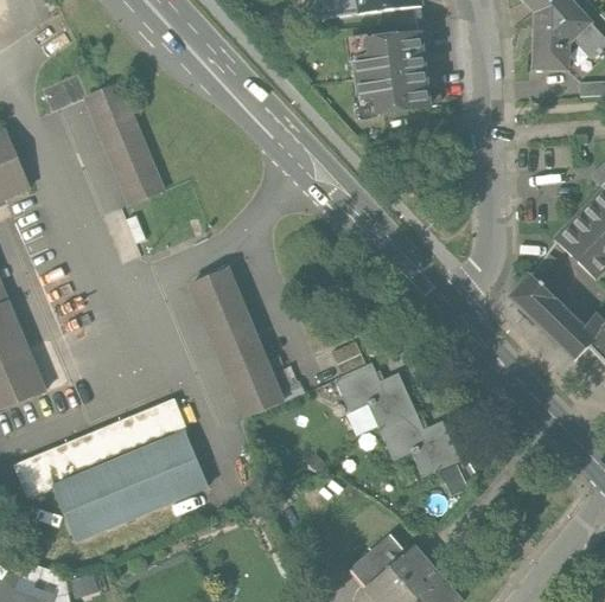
[(356,0),(357,4),(358,12),(420,5),(419,0),(356,0)]
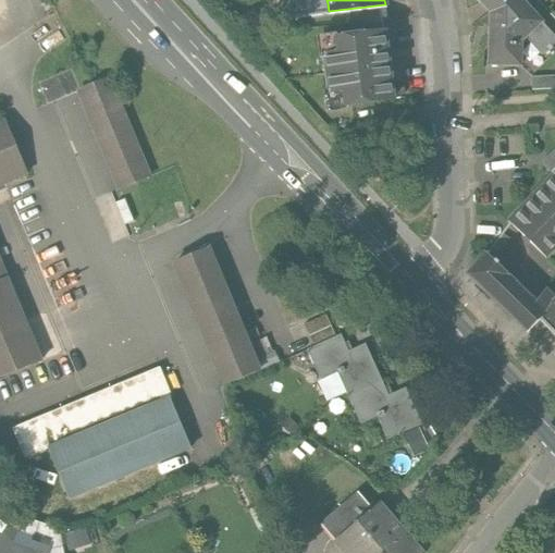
[(521,63),(522,38),(527,34),(542,20),(525,0),(481,0),(491,10),(489,62),(521,63)]
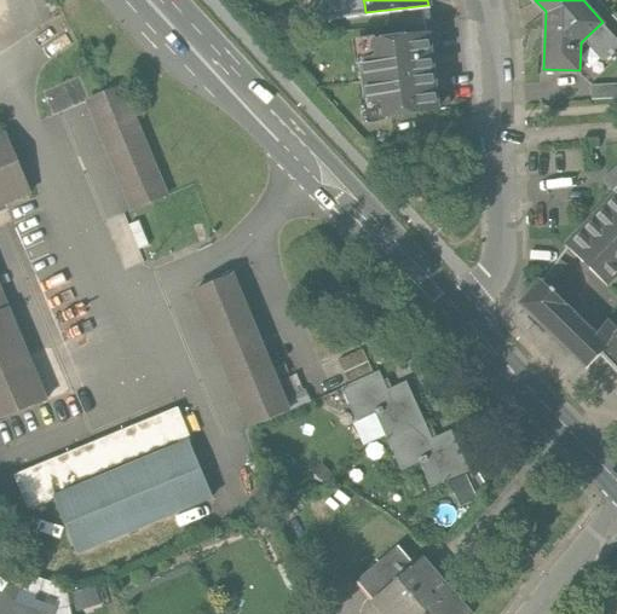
[(616,36),(603,22),(586,38),(604,57),(616,45),(616,36)]
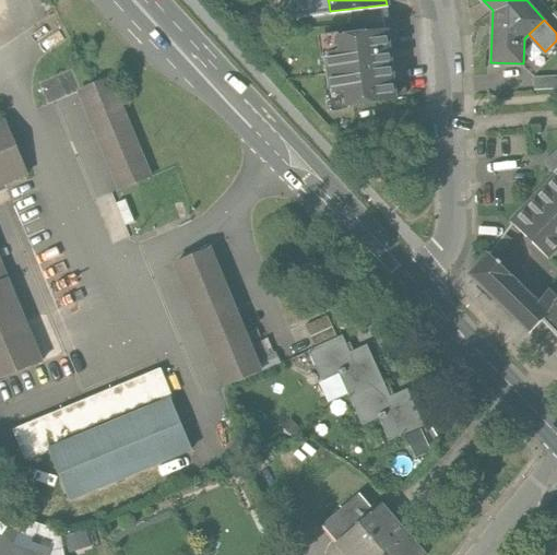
[(346,106),(394,99),(386,30),(334,36),(336,50),(324,51),(329,92),(344,90),(346,106)]
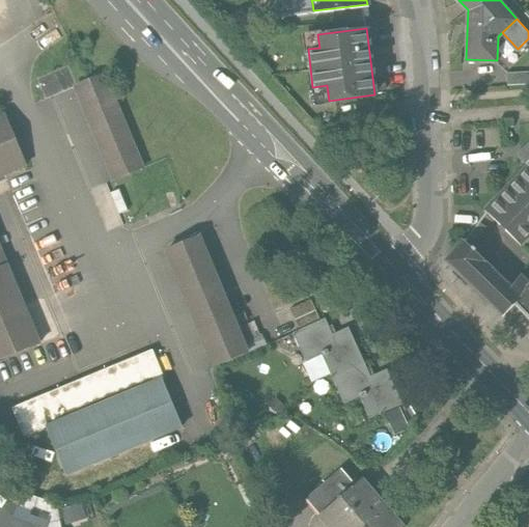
[(528,68),(508,70),(509,82),(528,80),(528,68)]
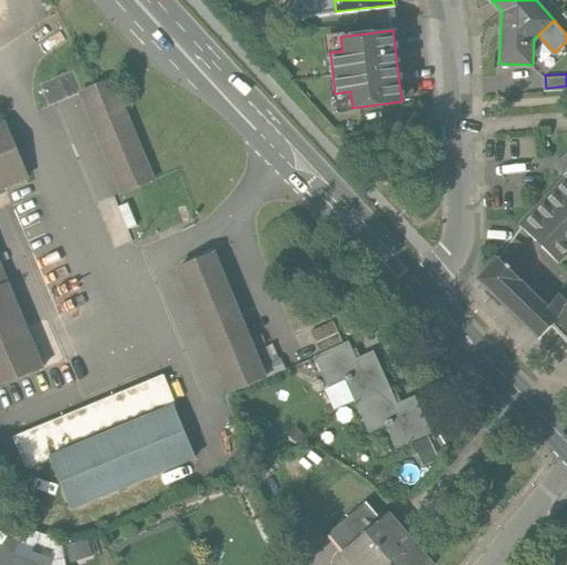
[(153,175),(112,76),(80,89),(121,188),(153,175)]
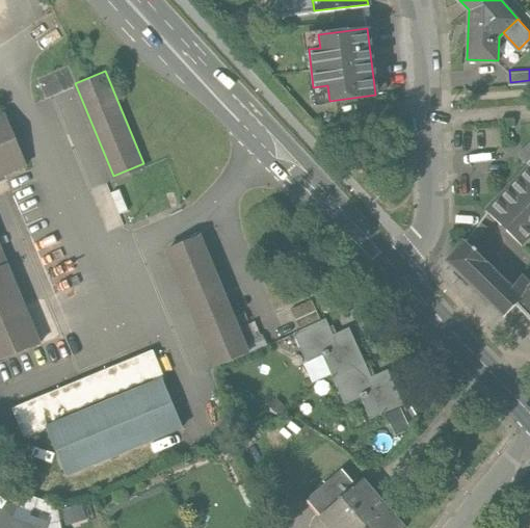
[(0,169),(24,160),(4,112),(0,113),(0,357),(36,343),(0,256),(0,169)]
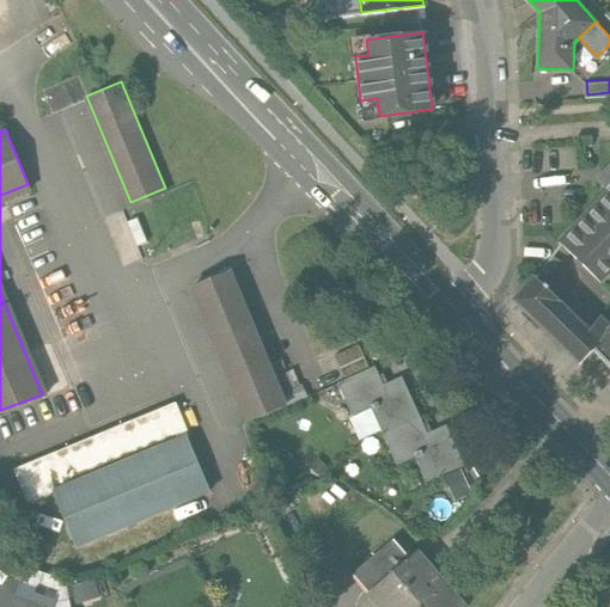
[(603,281),(609,273),(609,190),(608,189),(560,239),(603,281)]
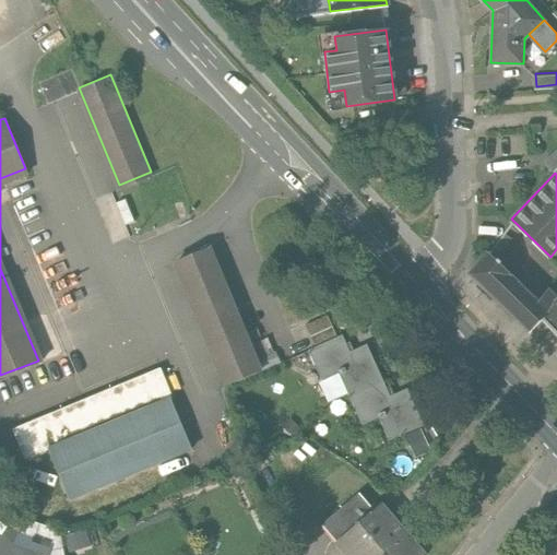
[(211,247),(177,260),(226,385),(260,372),(211,247)]
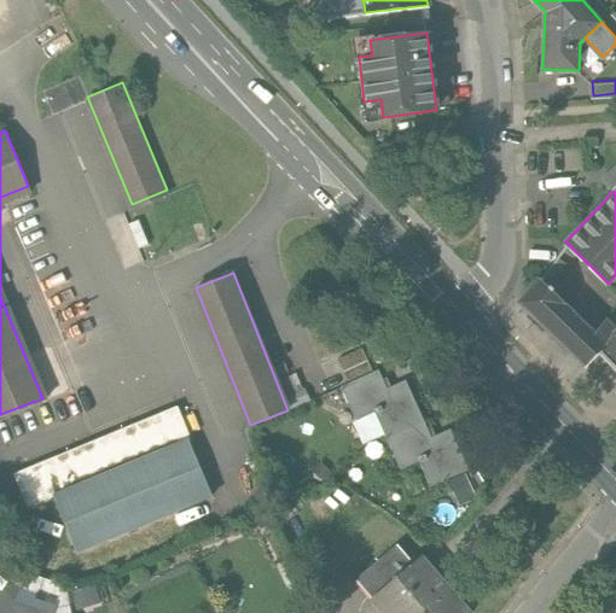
[(541,278),(521,299),(587,361),(598,350),(615,331),(615,316),(612,314),(597,331),(541,278)]
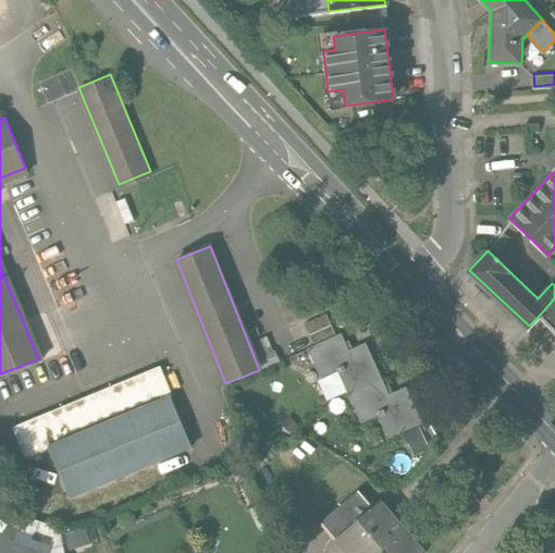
[(554,298),(539,316),(554,331),(554,298)]
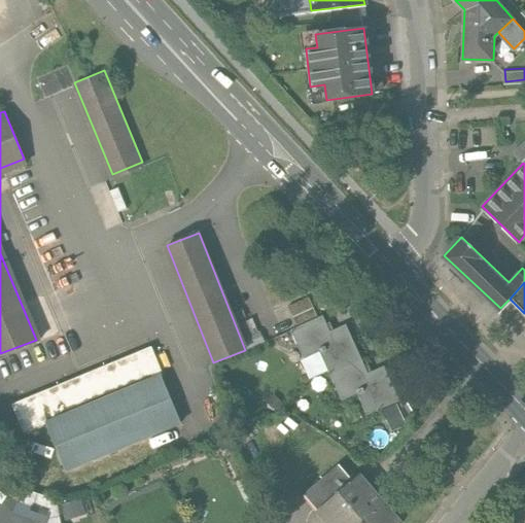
[(289,305),(299,326),(320,316),(310,294),(289,305)]
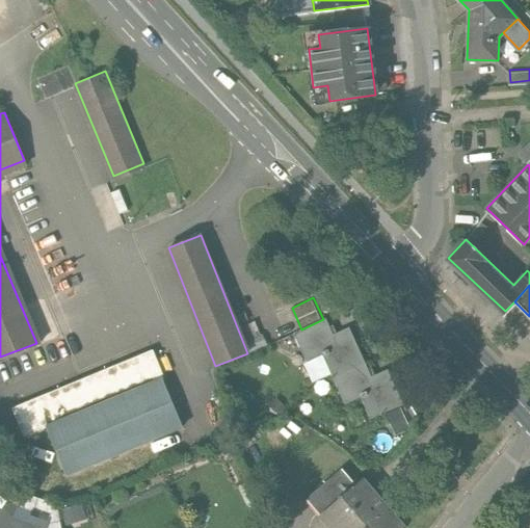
[(323,352),(334,374),(365,361),(349,326),(333,334),(326,318),(323,319),(301,330),(294,333),(307,360),(323,352)]
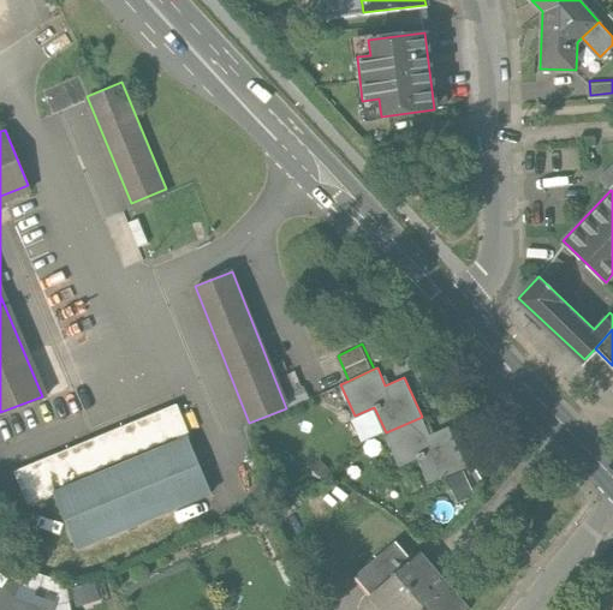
[(214,489),(177,401),(12,471),(28,506),(55,494),(78,545),(214,489)]
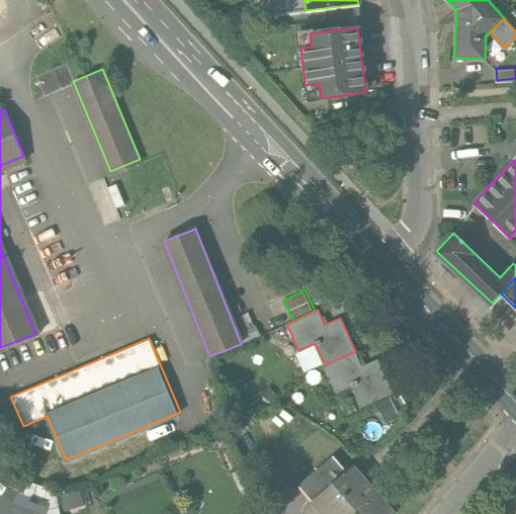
[(362,365),(355,351),(325,364),(336,391),(352,383),(361,406),(392,392),(376,359),(362,365)]
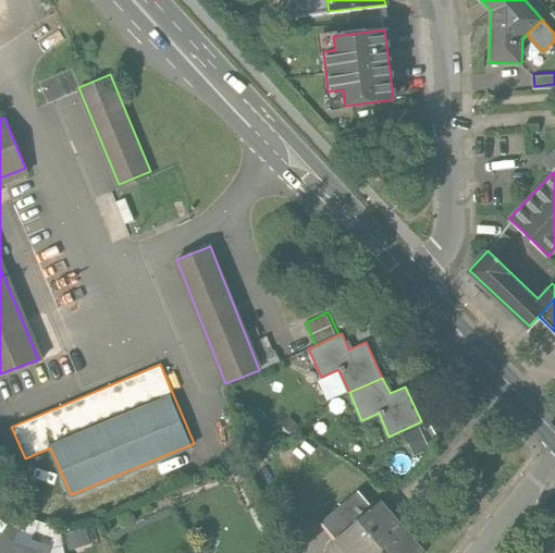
[(428,441),(421,428),(404,435),(410,450),(428,441)]
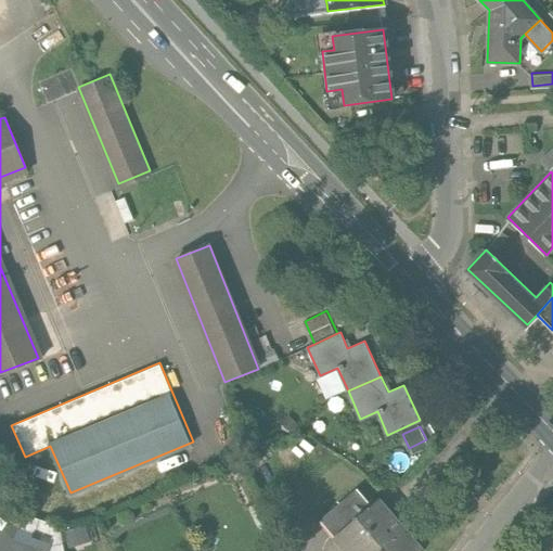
[(342,450),(346,453),(352,447),(348,443),(342,450)]
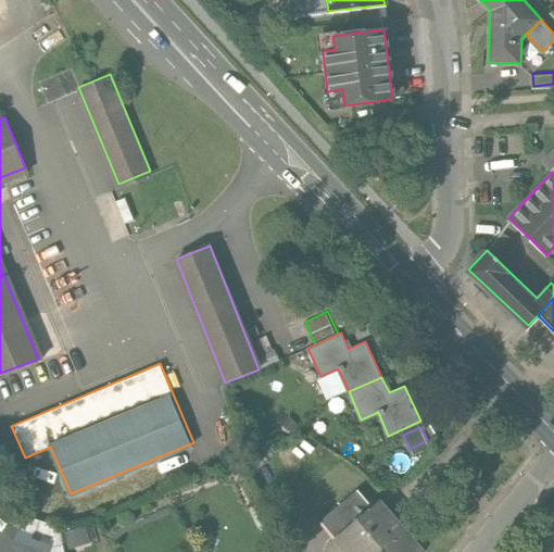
[(320,522),(336,540),(373,509),(357,490),(320,522)]
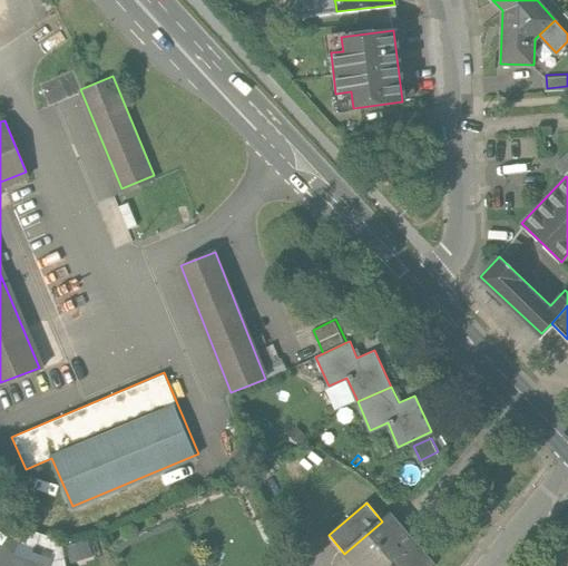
[(382,521),(344,554),(354,565),(430,565),(400,529),(389,516),(382,521)]
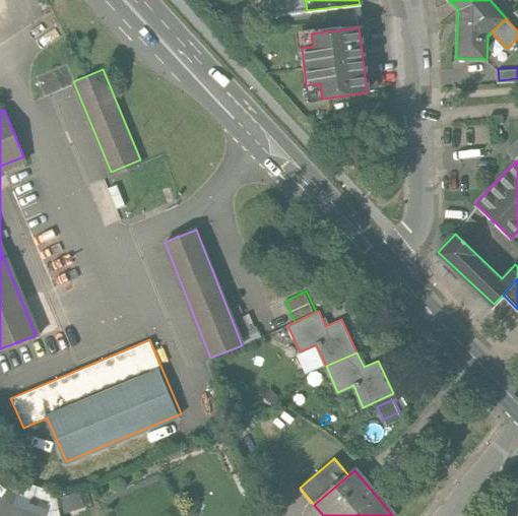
[(25,476),(15,498),(49,513),(58,492),(25,476)]
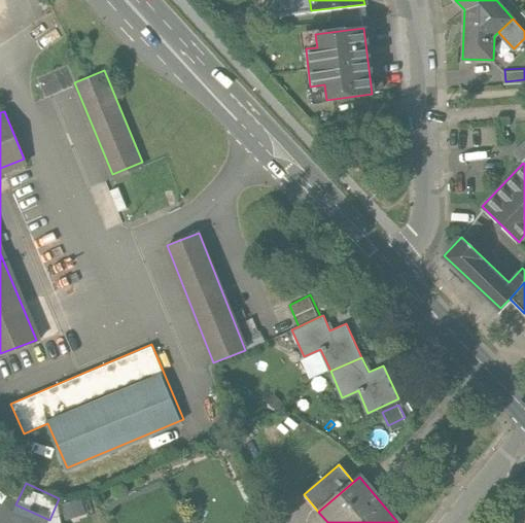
[(65,501),(69,514),(86,508),(82,496),(65,501)]
